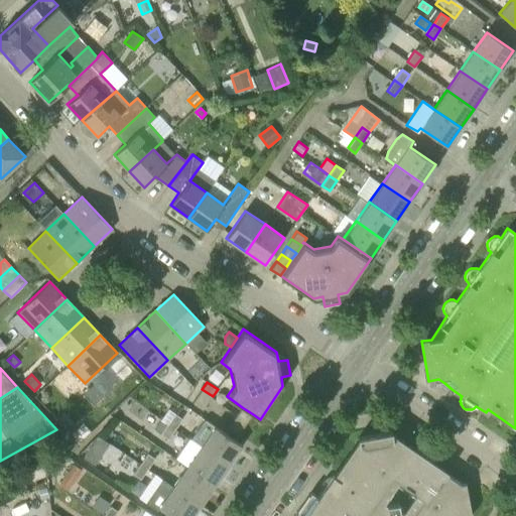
[(198,396),(208,403),(213,396),(202,389),(198,396)]
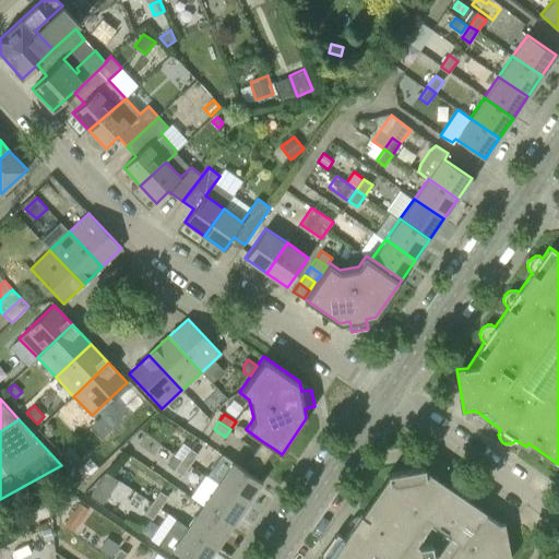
[(225,437),(214,429),(209,437),(219,444),(225,437)]
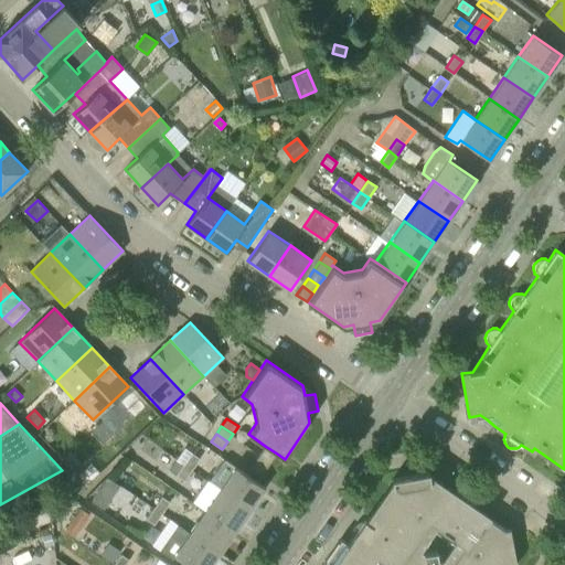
[(260,452),(272,461),(277,454),(265,446),(260,452)]
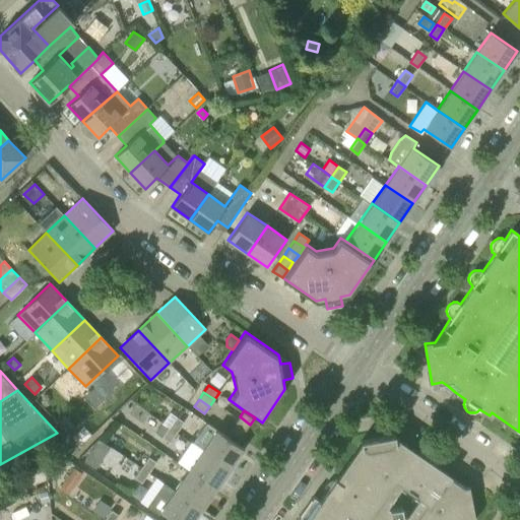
[(170,427),(177,432),(184,421),(177,416),(170,427)]
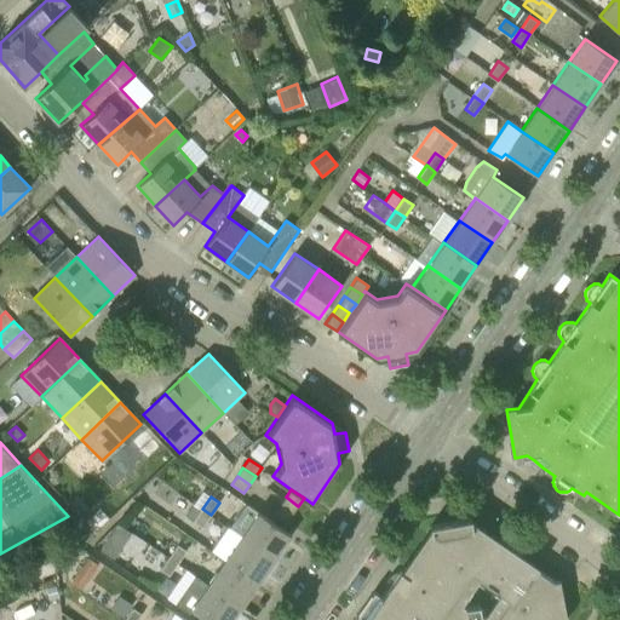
[(280,505),(292,515),(298,506),(286,497),(280,505)]
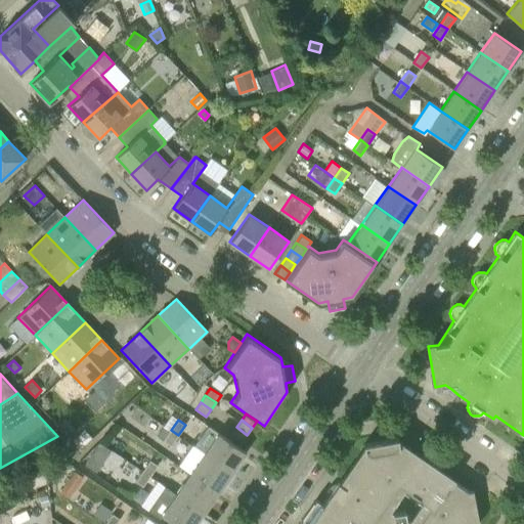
[(164,441),(171,430),(163,425),(156,435),(164,441)]
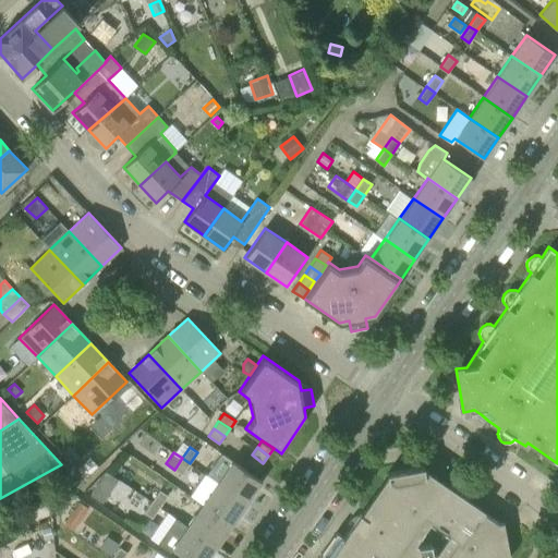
[(263,463),(252,455),(246,462),(258,471),(263,463)]
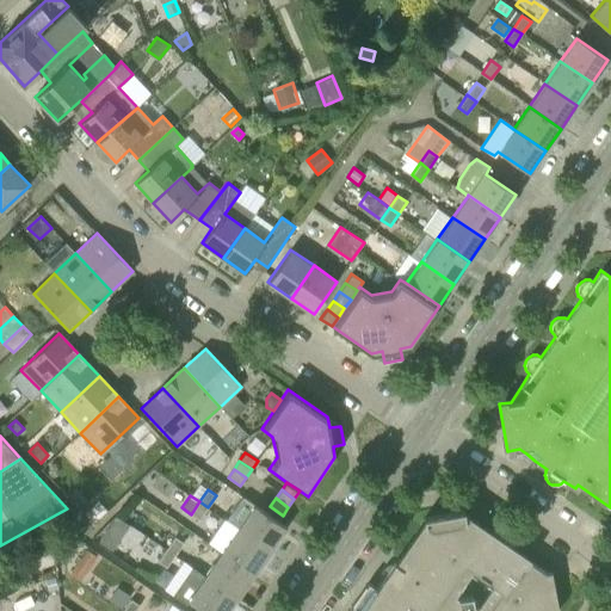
[(208,507),(199,501),(191,514),(199,520),(208,507)]
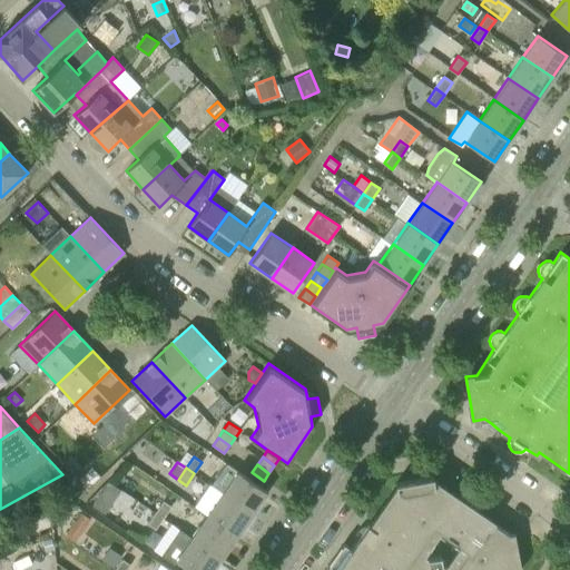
[(222,493),(252,514),(267,492),(237,471),(222,493)]
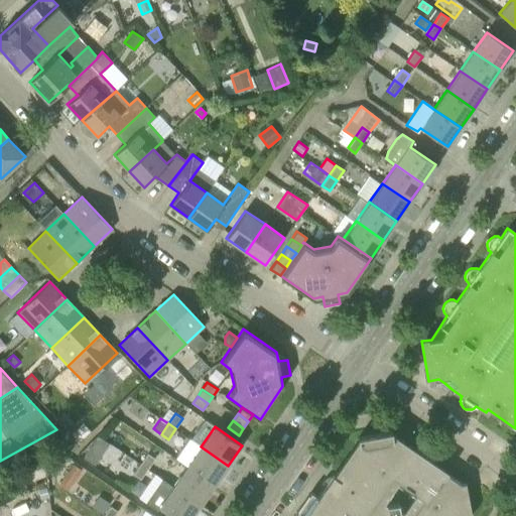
[(471,515),(472,515),(469,502),(468,496),(466,482),(460,483),(392,436),(391,431),(358,437),(359,442),(336,476),(333,474),(317,496),(310,492),(293,515),(471,515)]
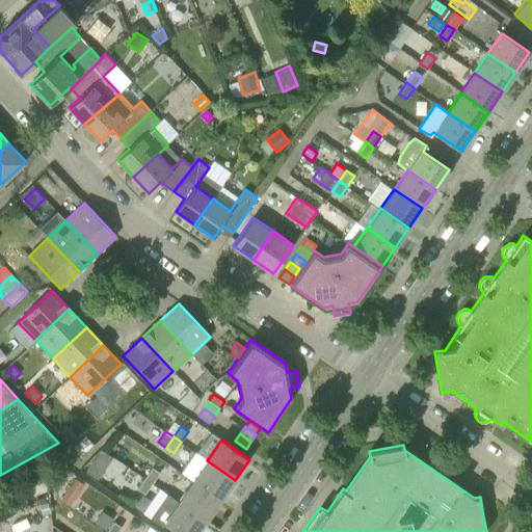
[(192,481),(220,501),(235,480),(207,460),(195,452),(182,472),(192,480),(192,481)]
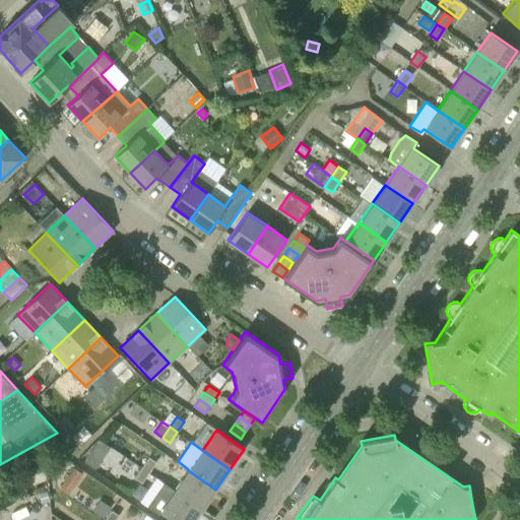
[(103,459),(90,450),(83,460),(95,469),(103,459)]
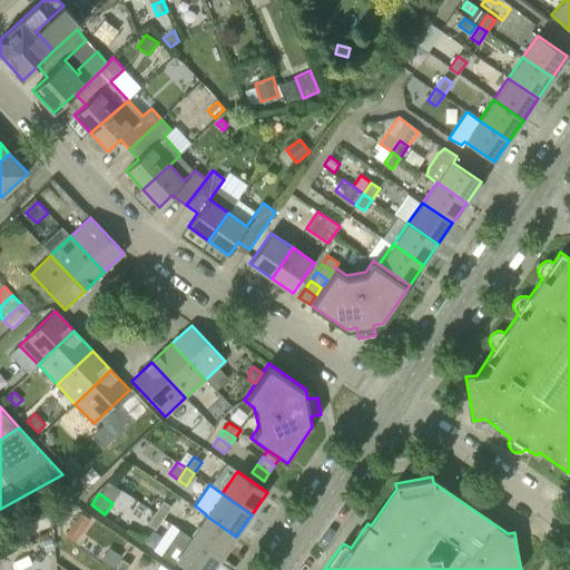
[(156,512),(164,518),(172,507),(164,500),(156,512)]
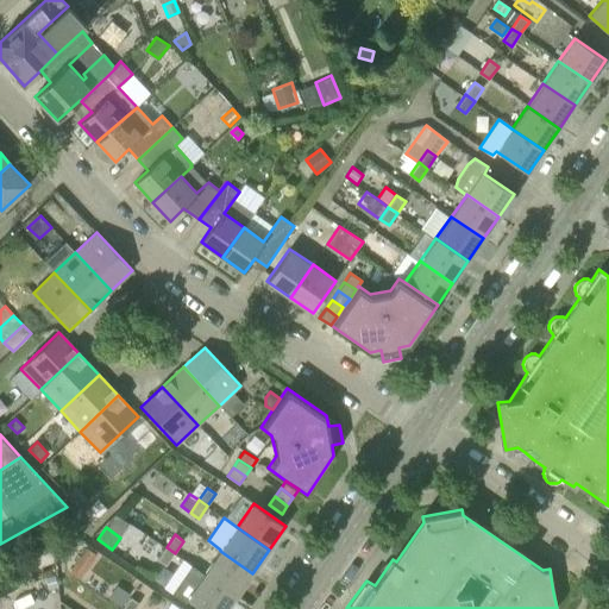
[(57,572),(62,541),(55,540),(50,566),(38,572),(41,579),(57,572)]
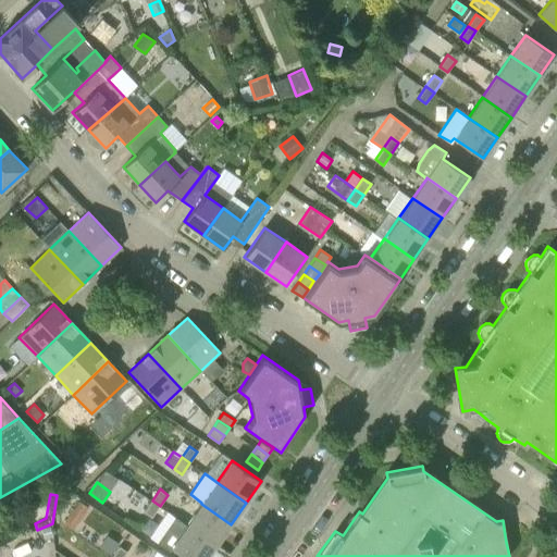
[(79,499),(64,522),(73,530),(88,507),(79,499)]
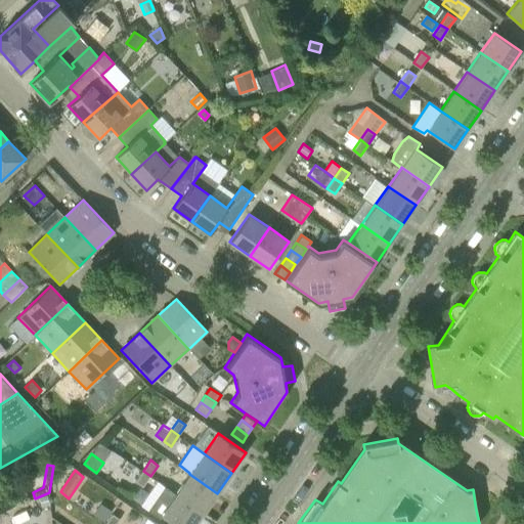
[(150,476),(143,471),(135,482),(143,487),(150,476)]
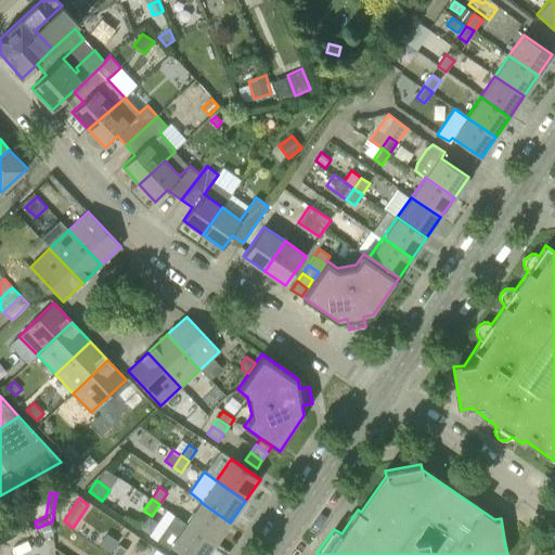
[(185,524),(215,544),(230,523),(201,502),(185,524)]
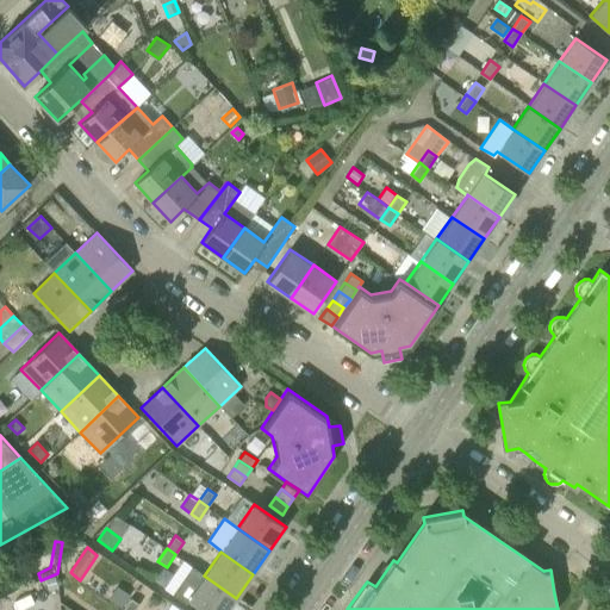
[(54,576),(44,579),(49,590),(57,587),(54,576)]
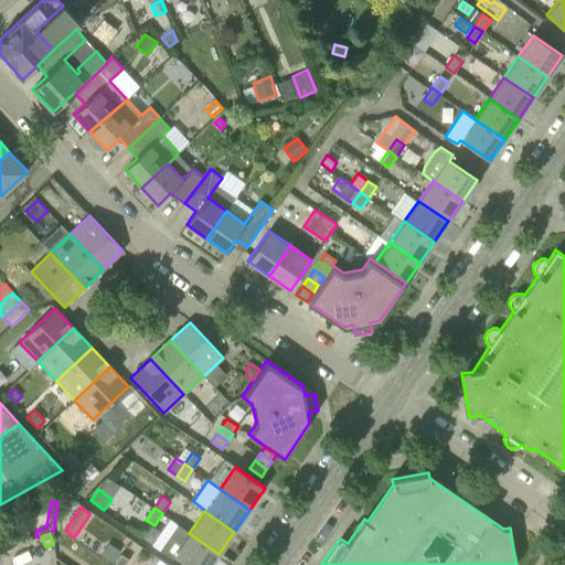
[(189,533),(173,555),(188,564),(210,564),(219,554),(189,533)]
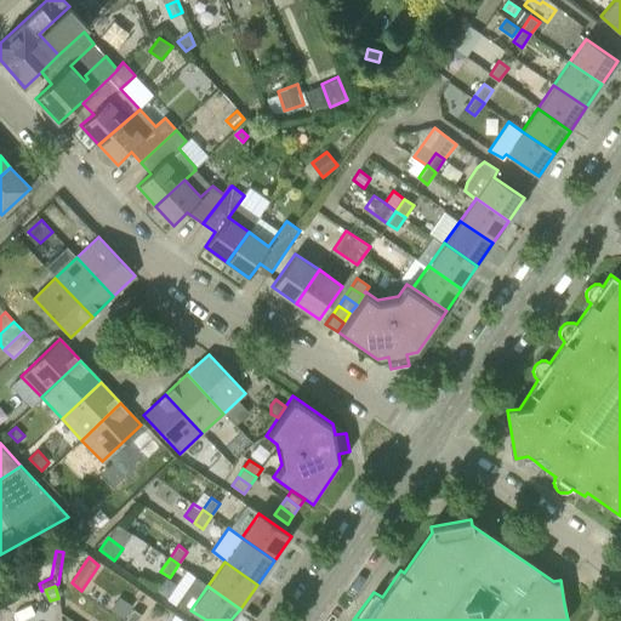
[(120,596),(110,610),(123,619),(132,604),(120,596)]
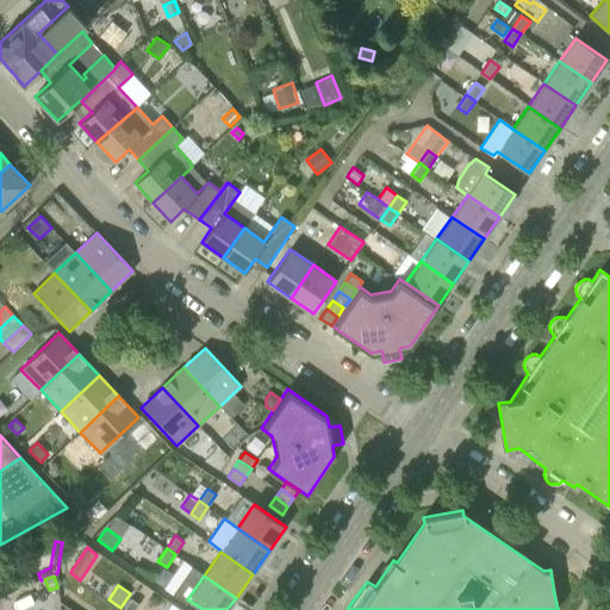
[(123,609),(122,609),(135,609),(139,604),(131,598),(123,609)]
